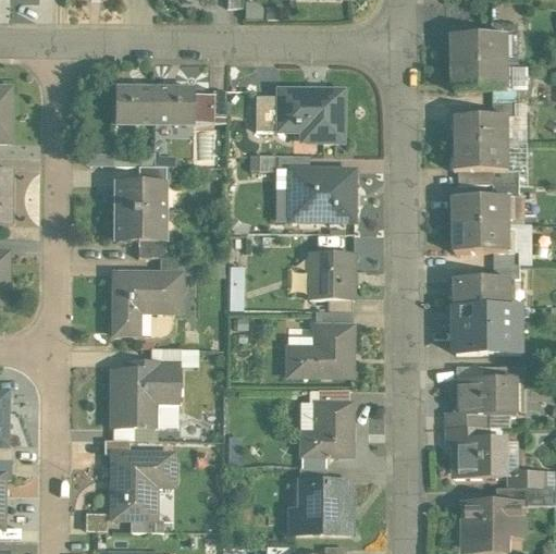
[(519,23),(493,23),(493,36),(508,36),(519,35),(519,23)]
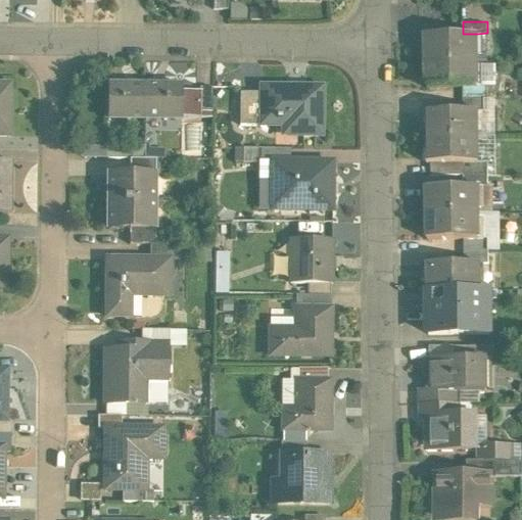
[(463,34),(427,34),(427,59),(477,59),(477,34),(463,34)]
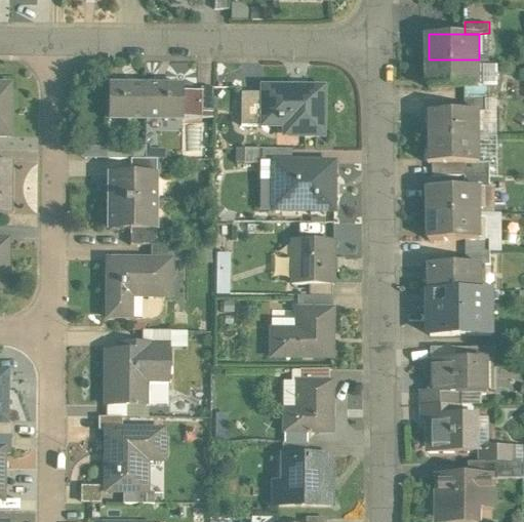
[(479,59),(429,59),(429,86),(465,86),(479,86),(479,59)]
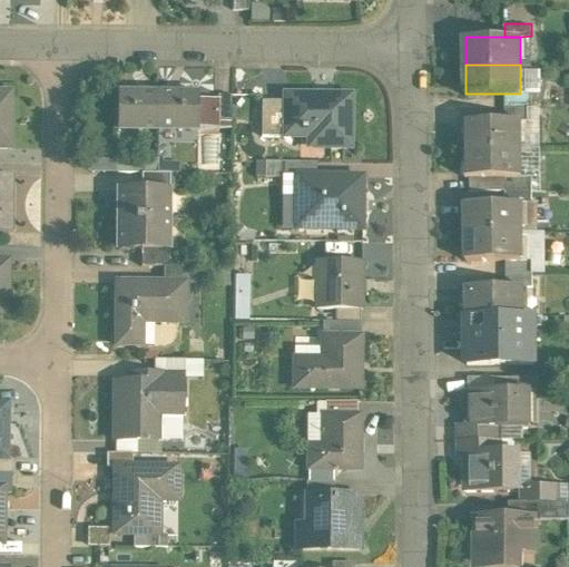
[(11,90),(0,89),(0,145),(10,146),(11,90)]
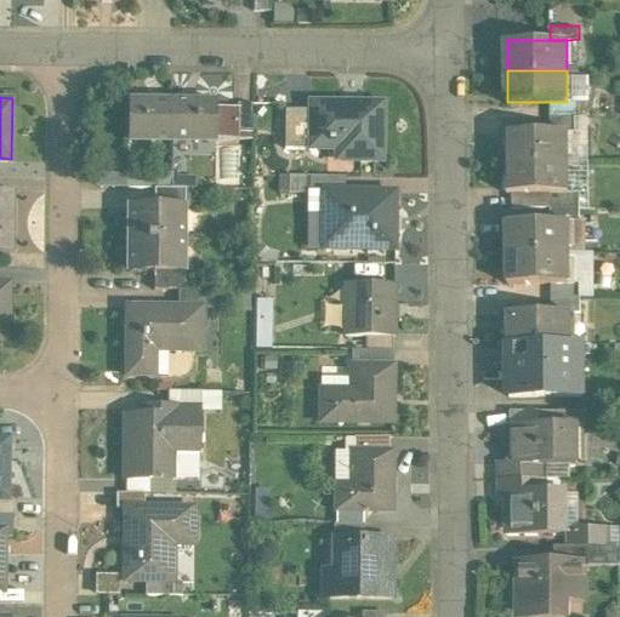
[(172,101),(129,101),(129,138),(172,138),(172,101)]
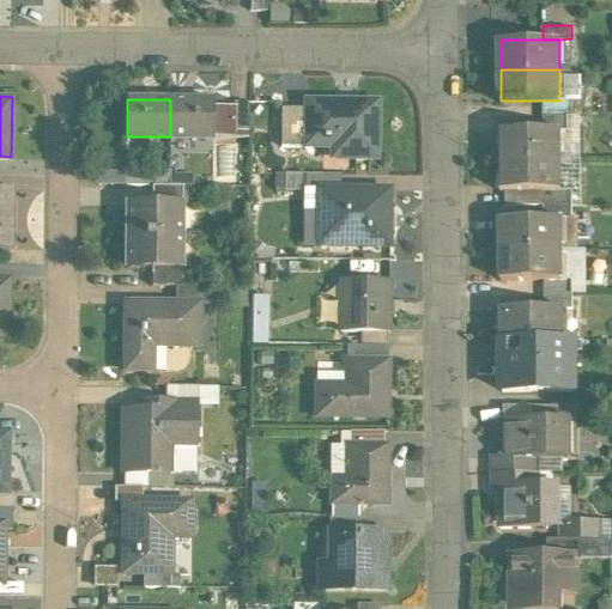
[(212,101),(170,99),(170,136),(212,136),(212,101)]
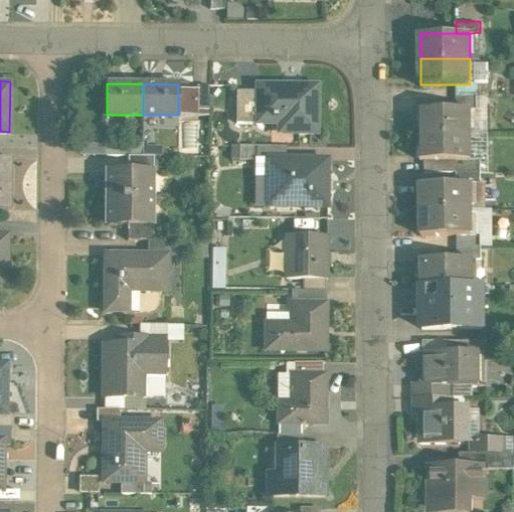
[(317,84),(258,84),(258,91),(259,123),(293,123),(293,132),(317,132),(317,84)]
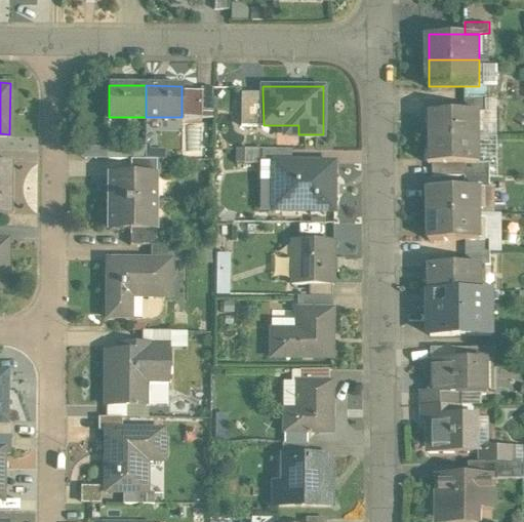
[(479,86),(465,86),(464,97),(488,97),(489,97),(489,86),(479,86)]
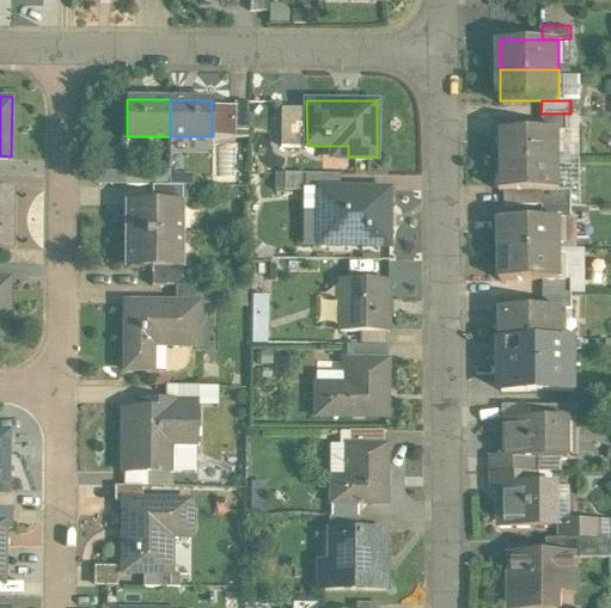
[(306,108),(282,108),(282,146),(307,146),(306,108)]
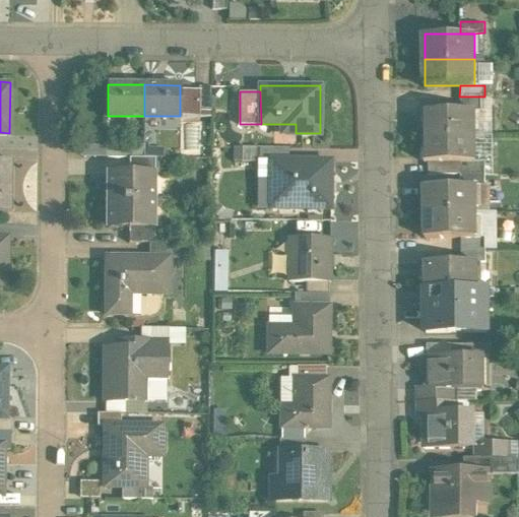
[(483,97),(459,97),(459,108),(473,108),(484,108),(483,97)]
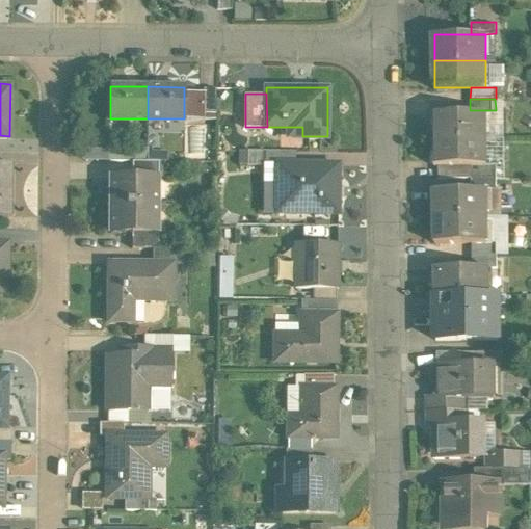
[(470,110),(434,112),(434,138),(485,137),(484,110),(470,110)]
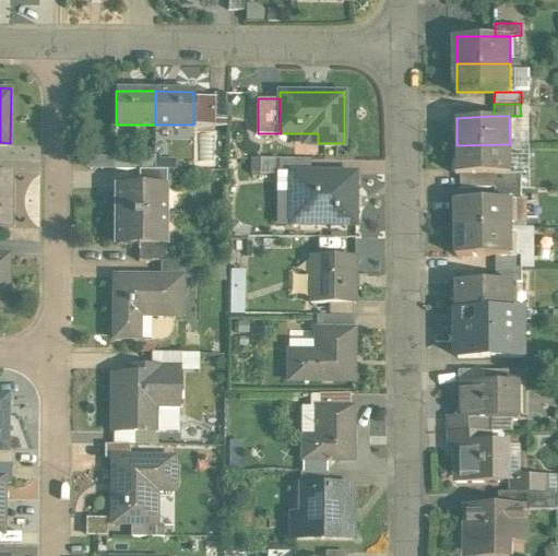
[(510,144),(456,145),(456,173),(496,173),(511,173),(510,144)]
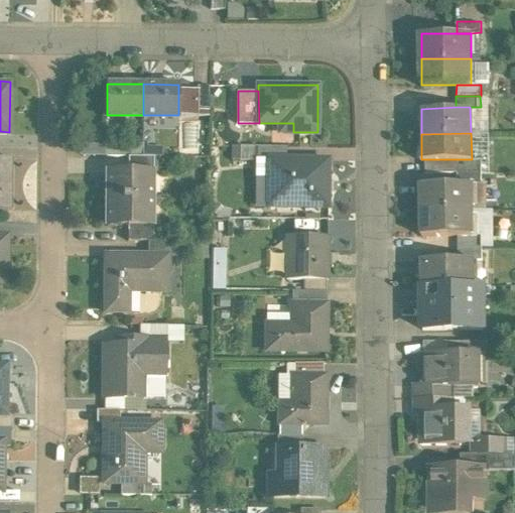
[(142,143),(82,143),(82,155),(129,155),(142,155),(142,143)]
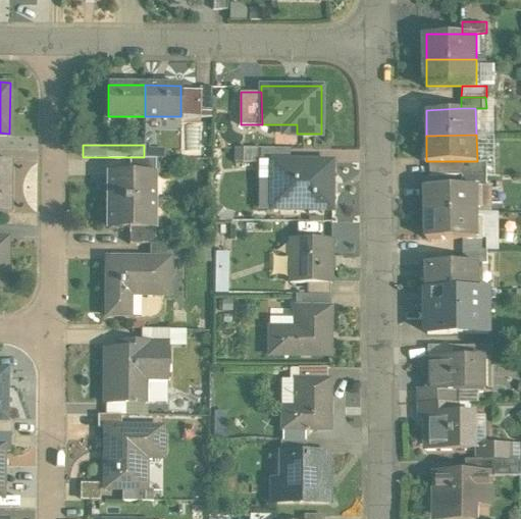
[(291,146),(243,146),(243,160),(271,160),(291,160),(291,146)]
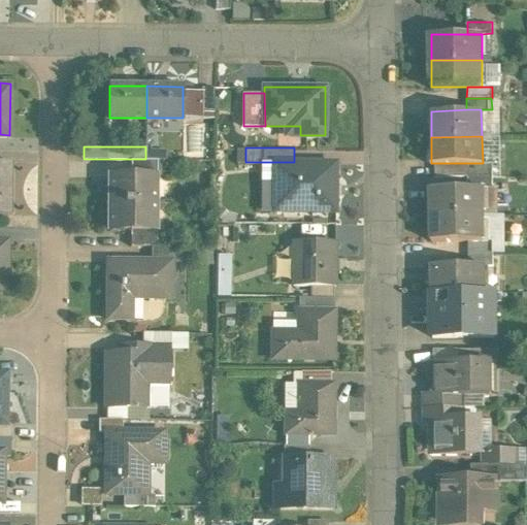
[(145,159),(132,159),(132,175),(158,175),(158,159),(145,159)]
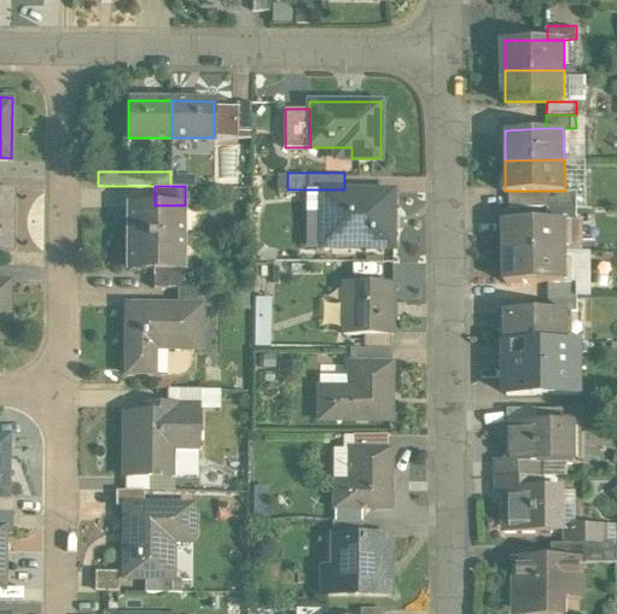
[(0,189),(0,249),(15,250),(16,189),(0,189)]
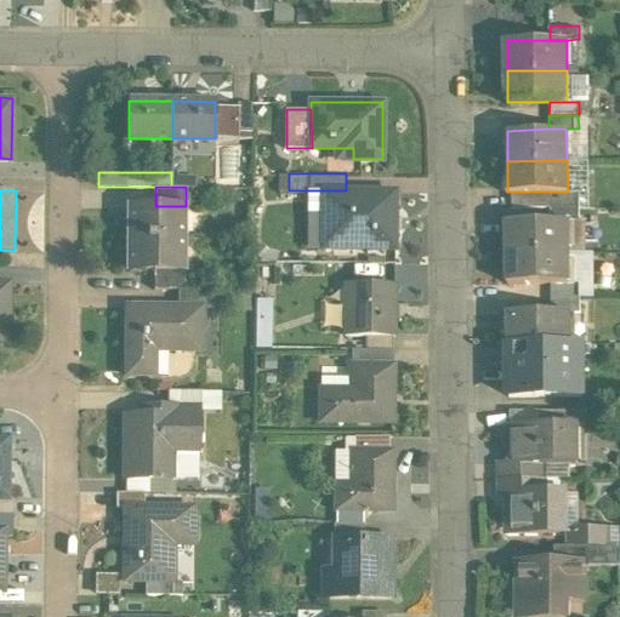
[(346,190),(323,190),(323,246),(394,247),(394,190),(346,190)]
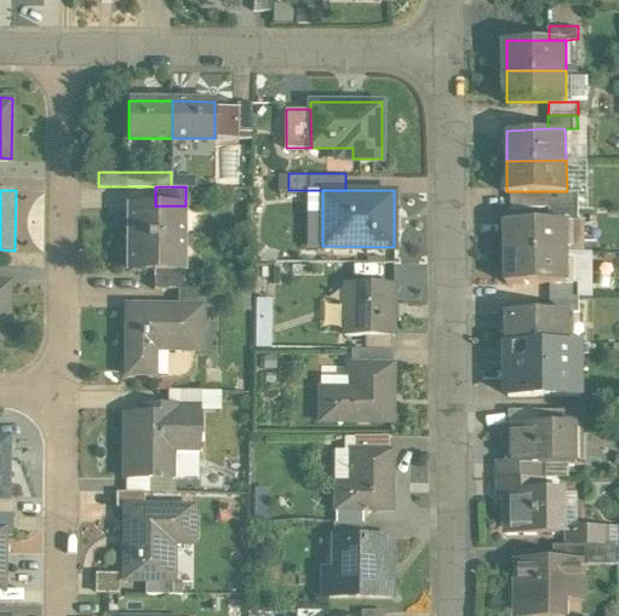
[(567,191),(550,191),(511,191),(511,206),(550,206),(578,205),(578,191),(569,191),(567,191)]
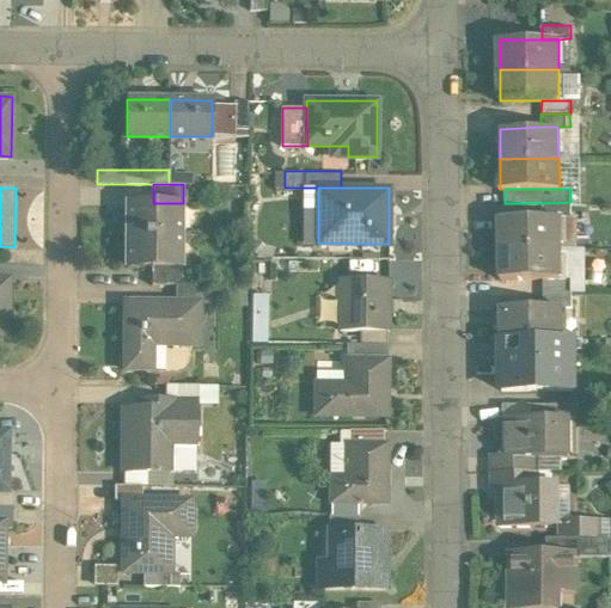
[(570,202),(543,203),(543,217),(560,216),(570,216),(570,202)]
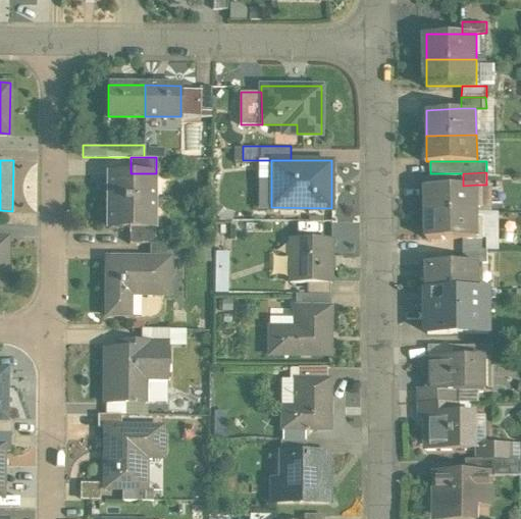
[(131,173),(108,173),(108,200),(156,200),(156,173),(131,173)]
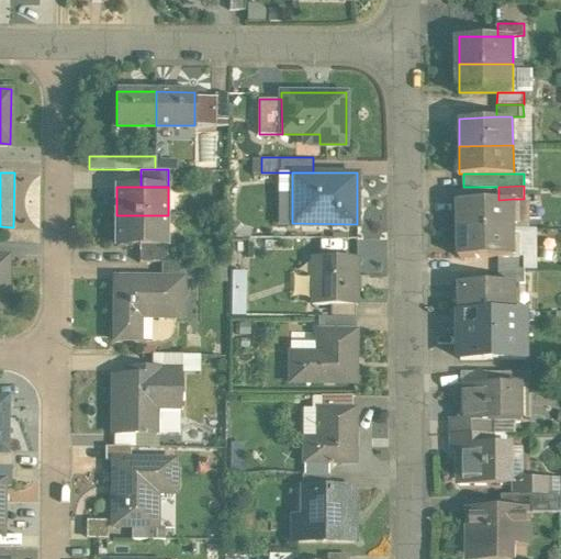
[(514,199),(498,200),(460,200),(460,228),(514,227),(514,199)]
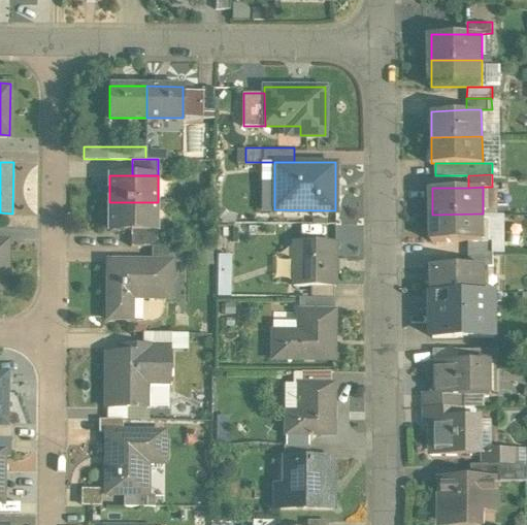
[(158,202),(109,202),(109,229),(132,229),(158,229),(158,202)]
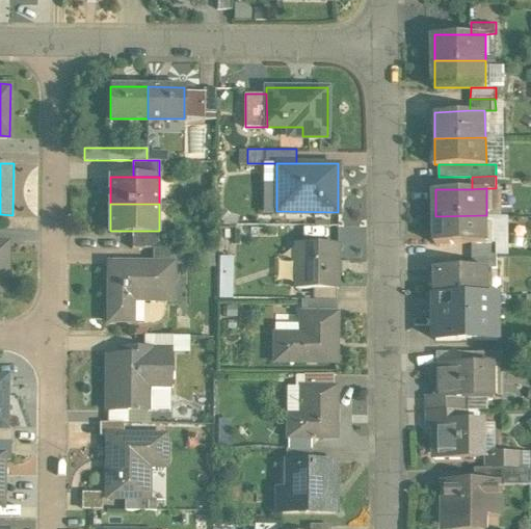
[(487,243),(486,215),(435,216),(435,244),(473,243),(487,243)]
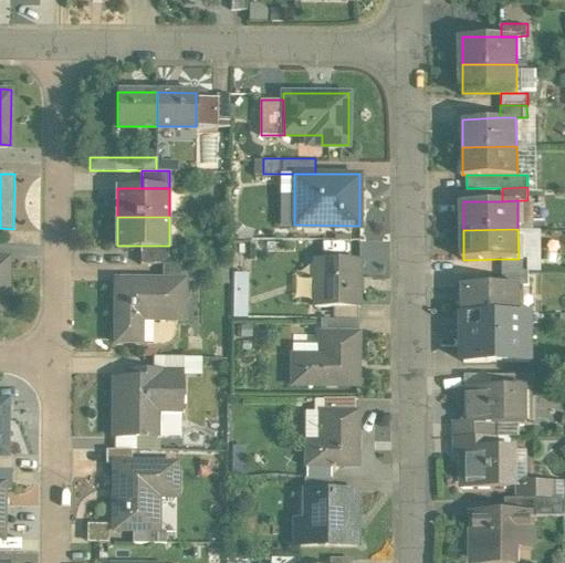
[(169,246),(142,246),(142,263),(163,263),(165,263),(169,263),(169,246)]
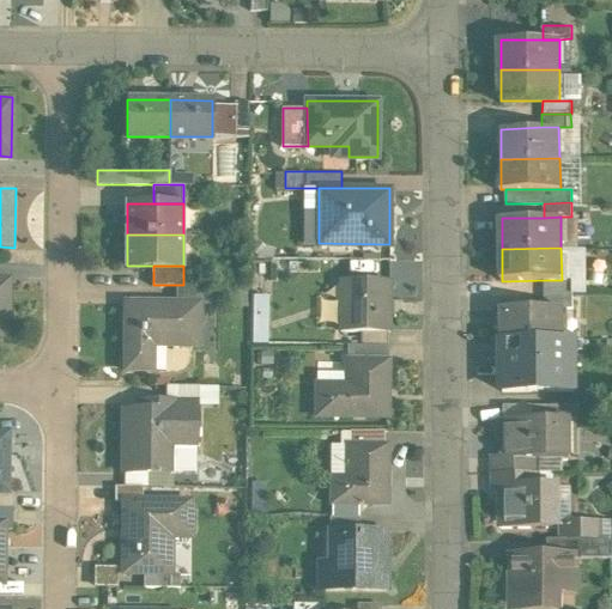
[(0,276),(0,335),(10,335),(10,276),(0,276)]
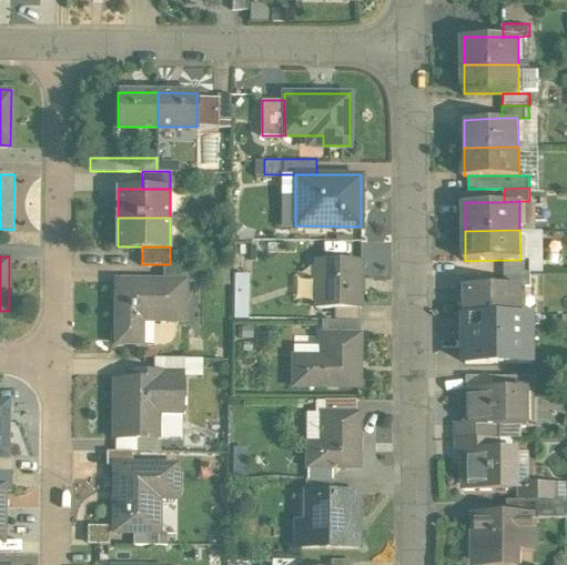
[(361,261),(317,260),(316,306),(337,306),(360,306),(361,306),(361,261)]
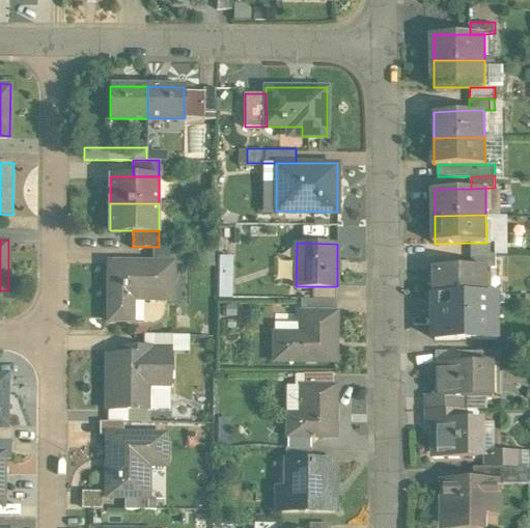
[(486,243),(472,243),(472,254),(497,254),(497,243),(486,243)]
